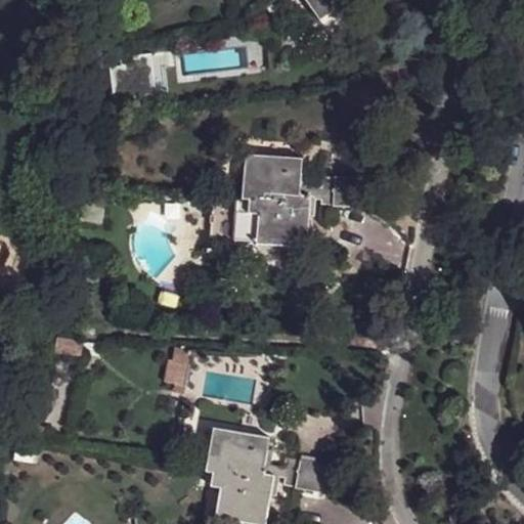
[(305,0),(320,20),(349,0),(305,0)]
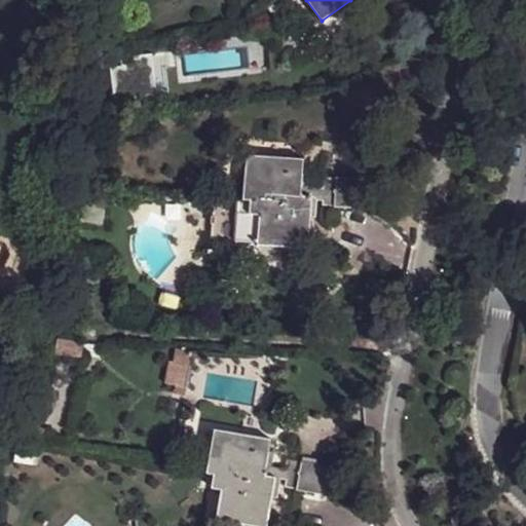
[(120,58),(121,67),(109,68),(114,105),(158,99),(152,54),(120,58)]
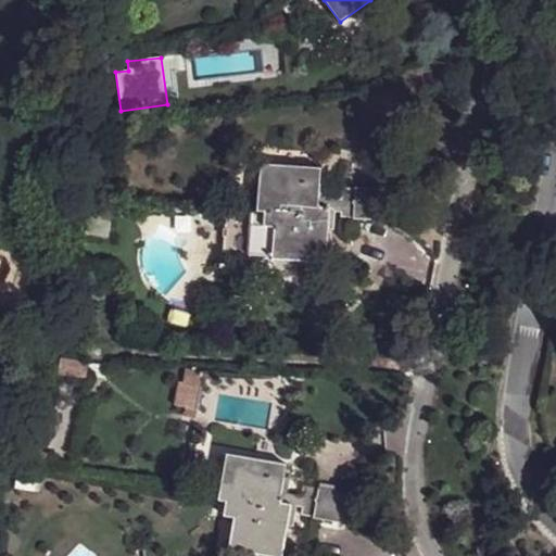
[(275,227),(273,258),(324,263),(327,229),(329,210),(318,209),(319,185),(319,169),(262,165),(257,211),(265,211),(264,226),(275,227)]
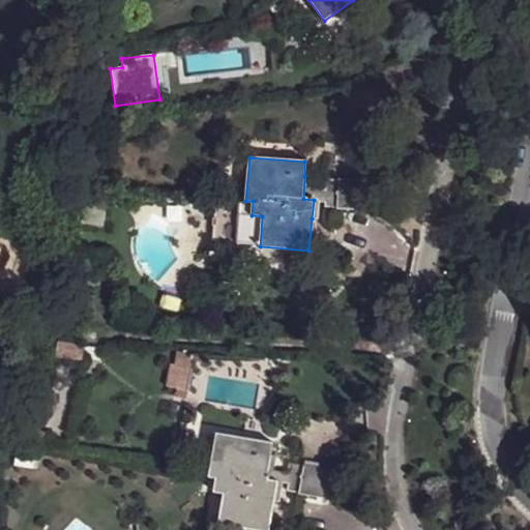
[(366,183),(326,180),(325,208),(365,211),(366,183)]
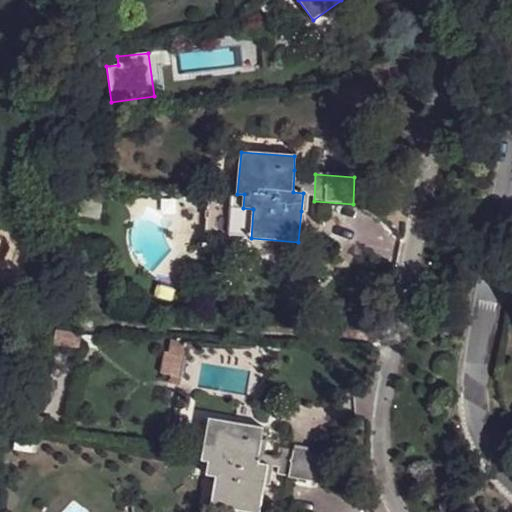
[(228,236),(251,238),(253,209),(243,208),(244,194),(237,194),(231,193),(228,236)]
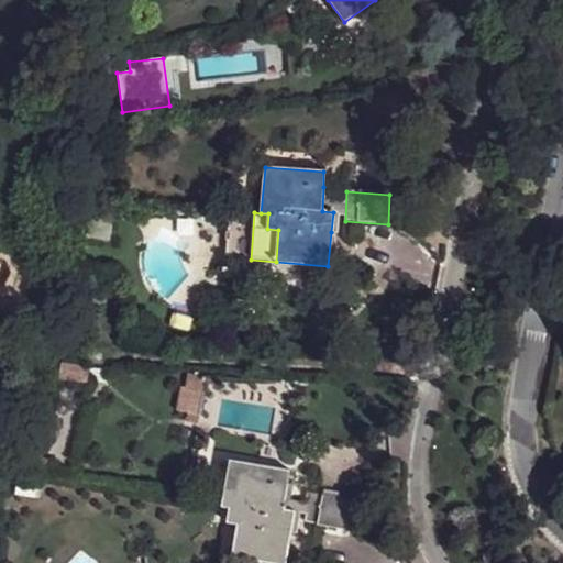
[(114,222),(89,218),(86,242),(111,244),(114,222)]
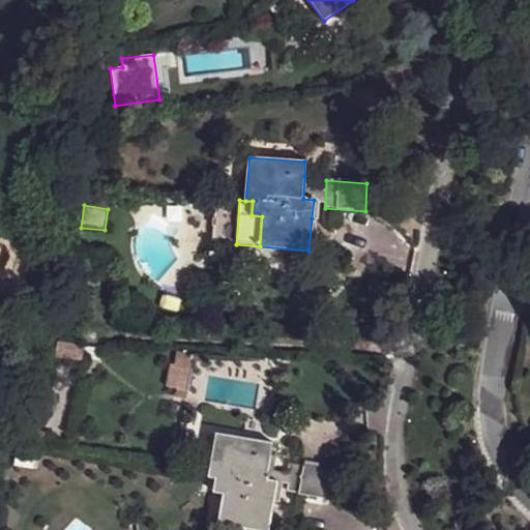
[(81,268),(79,286),(92,288),(94,270),(81,268)]
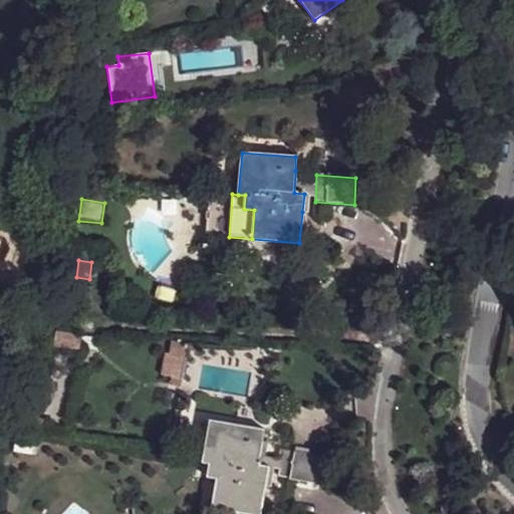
[(161,377),(171,378),(181,380),(187,345),(172,343),(169,355),(164,354),(161,377)]
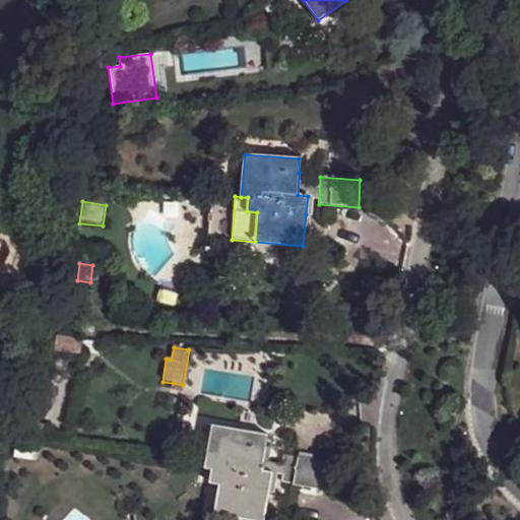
[(183,385),(173,383),(171,391),(182,392),(183,385)]
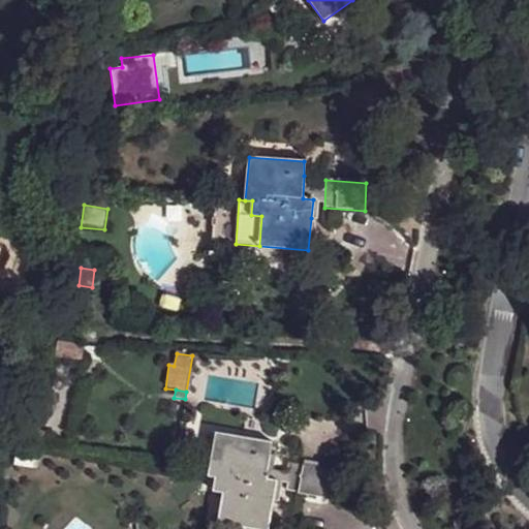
[(38,432),(34,442),(43,446),(48,434),(38,432)]
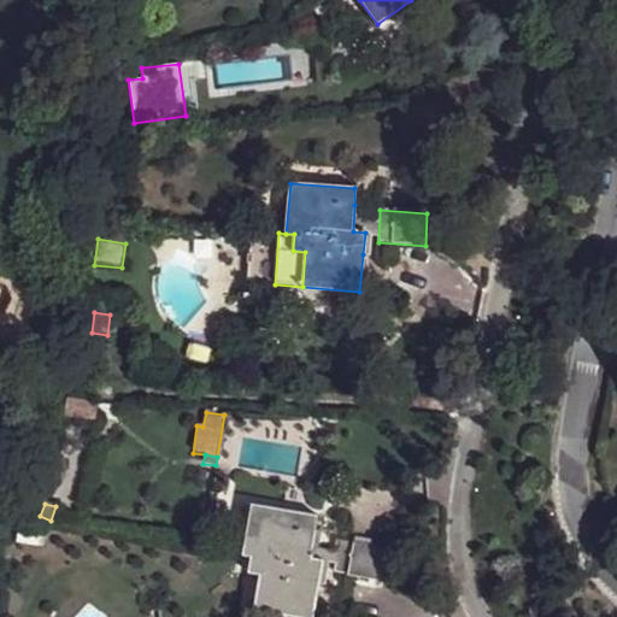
[(311,616),(318,582),(322,560),(310,558),(317,517),(252,505),(242,554),(251,556),(248,573),(259,575),(253,609),(295,616),(311,616)]
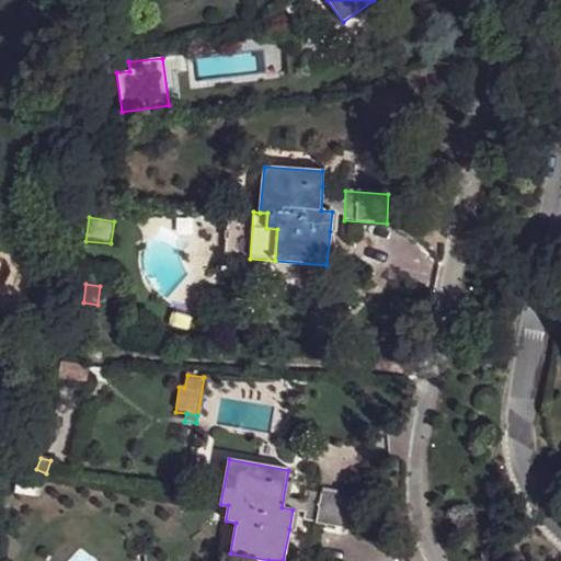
[(352,497),(311,494),(305,519),(346,528),(352,497)]
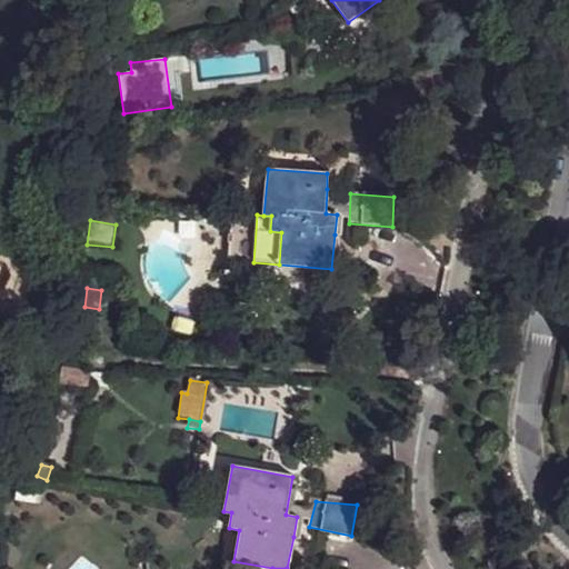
[(303,519),(297,517),(293,537),(300,539),(303,519)]
